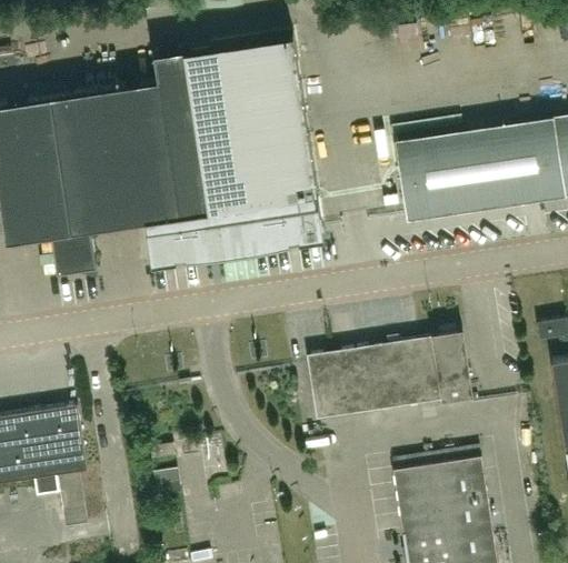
[(49,97),(0,103),(0,213),(5,240),(49,233),(55,273),(62,271),(95,267),(89,227),(145,219),(151,262),(176,259),(176,257),(183,255),(185,258),(203,257),(203,253),(220,251),(221,254),(256,250),(289,242),(289,240),(298,238),(298,240),(322,237),(318,203),(315,203),(314,195),(317,194),(292,34),(182,51),(182,49),(152,54),(157,80),(49,97)]
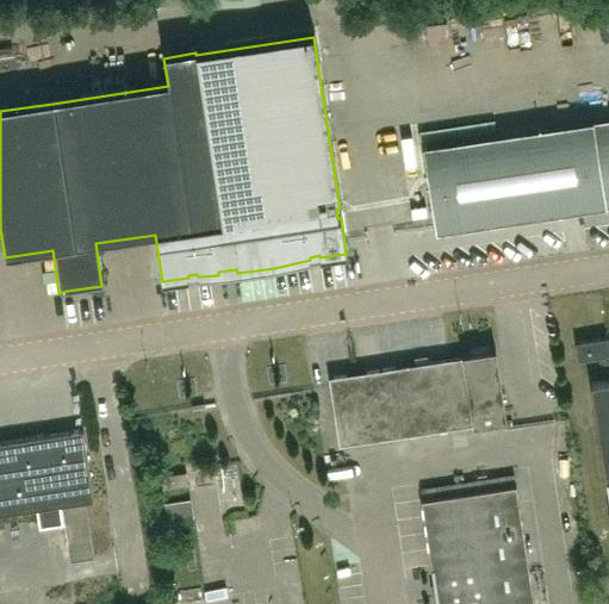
[(436,235),(608,207),(608,123),(424,151),(436,235)]
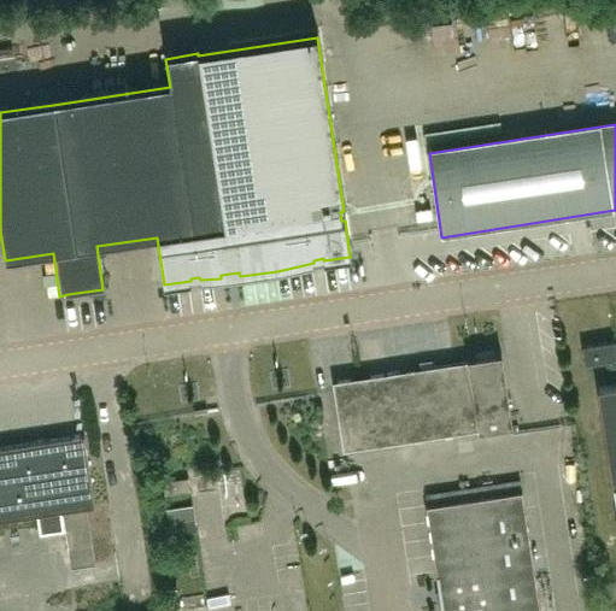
[(585,369),(615,364),(612,347),(582,352),(585,369)]
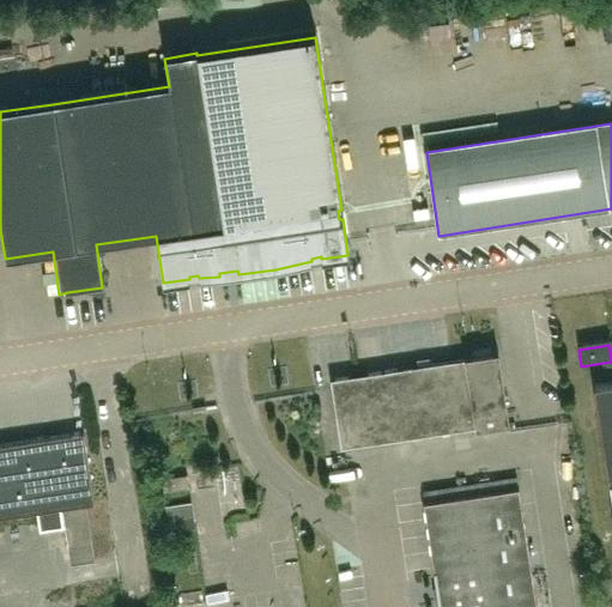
[(331,387),(340,450),(476,430),(476,431),(507,426),(496,356),(464,360),(465,363),(329,384),(331,387)]
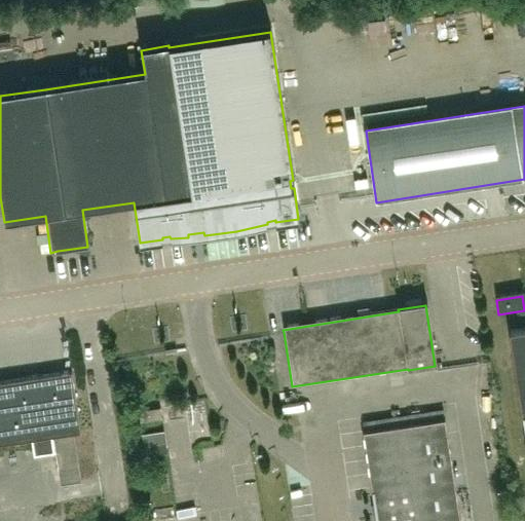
[(524,332),(509,335),(522,418),(524,417),(524,332)]
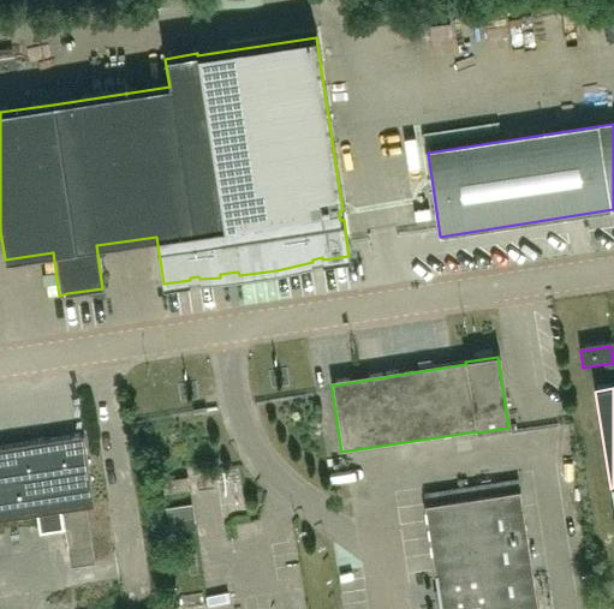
[(61,514),(85,509),(93,509),(82,439),(0,451),(0,523),(36,518),(40,537),(63,533),(59,514),(61,514)]
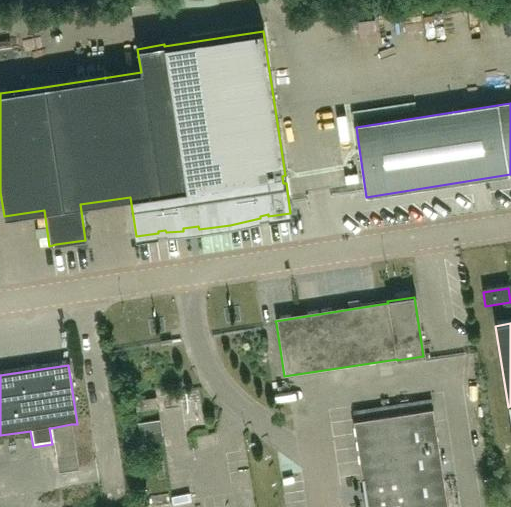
[(156,411),(155,401),(134,404),(135,414),(156,411)]
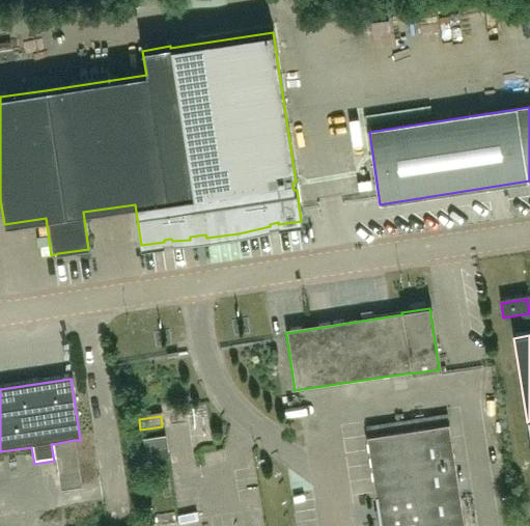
[(366,439),(365,439),(379,525),(463,525),(448,426),(447,426),(366,439)]
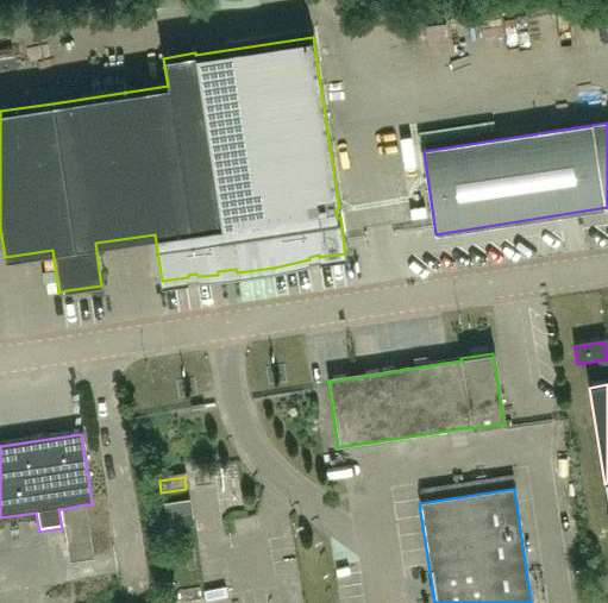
[(193,529),(193,528),(188,503),(163,507),(168,533),(193,529)]
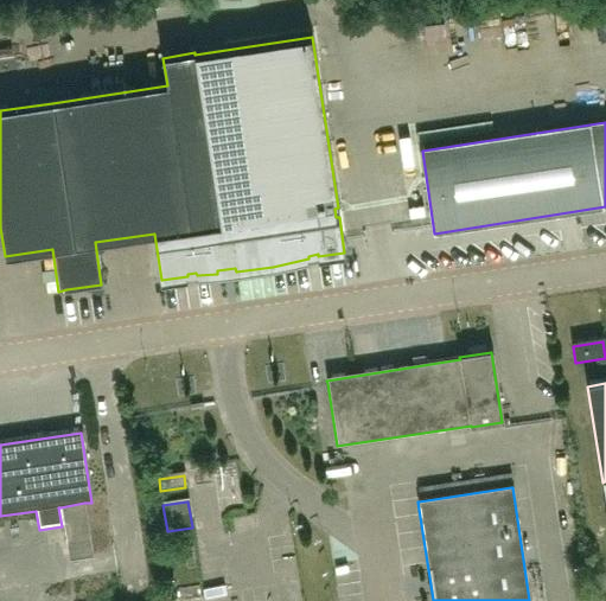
[(84,503),(61,507),(69,563),(94,560),(84,503)]
